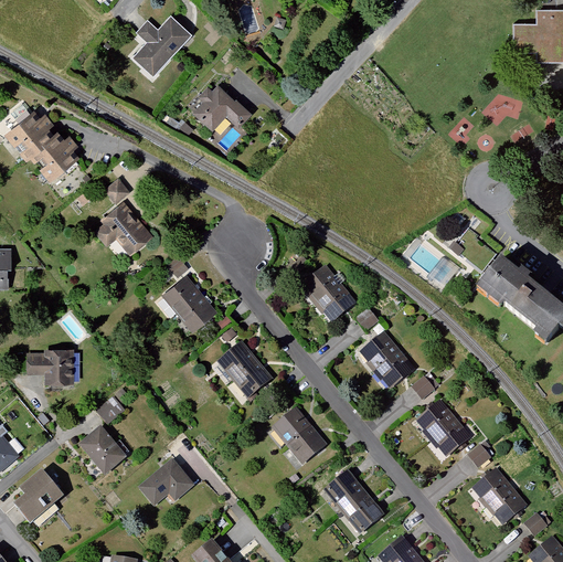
[(539,22),(516,22),(517,52),(540,52),(540,61),(562,60),(562,8),(539,9),(539,22)]
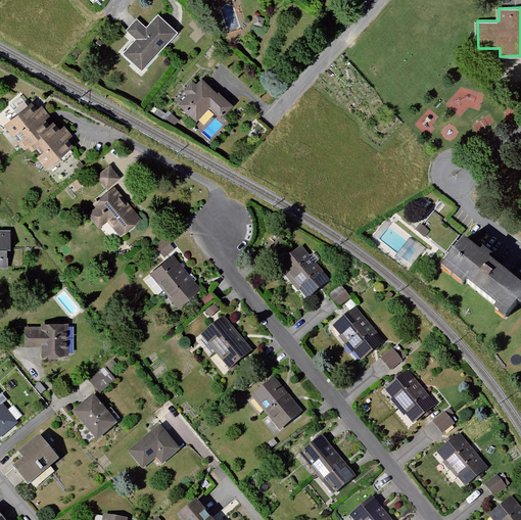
[(124,51),(142,68),(178,31),(158,12),(146,25),(138,17),(127,29),(137,38),(124,51)]
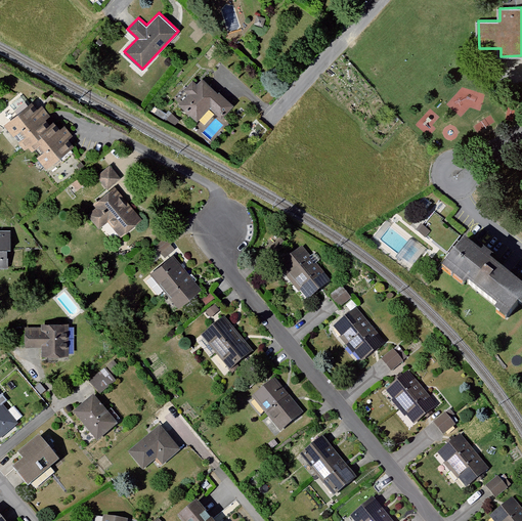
[(258,16),(255,25),(264,28),(267,19),(258,16)]
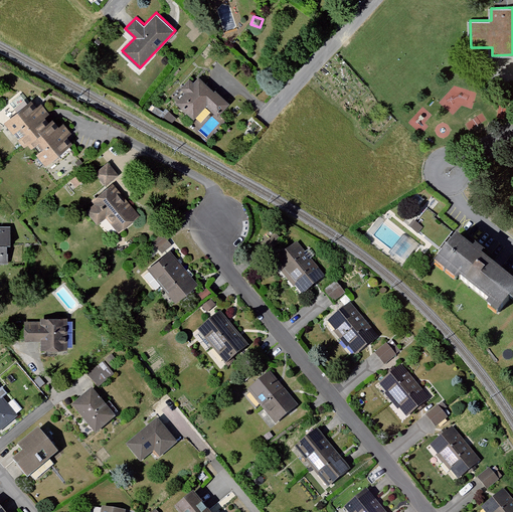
[(190,78),(181,90),(185,94),(176,104),(194,119),(206,106),(219,117),(231,104),(200,76),(195,82),(190,78)]
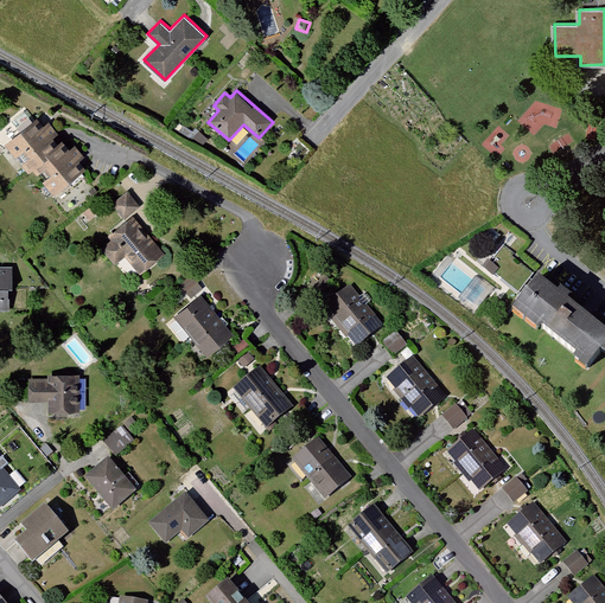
[(34,119),(5,141),(25,167),(31,164),(34,170),(40,165),(45,171),(36,178),(49,197),(91,166),(84,156),(88,153),(75,136),(68,141),(63,134),(53,141),(45,130),(51,126),(46,121),(39,126),(34,119)]
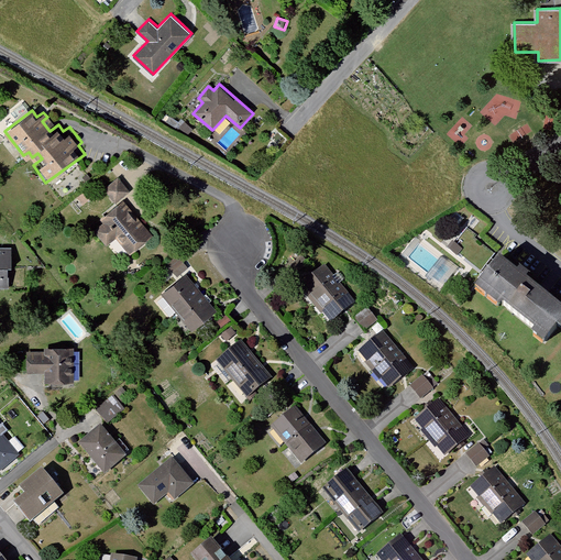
[(121,175),(105,189),(116,201),(132,188),(121,175)]
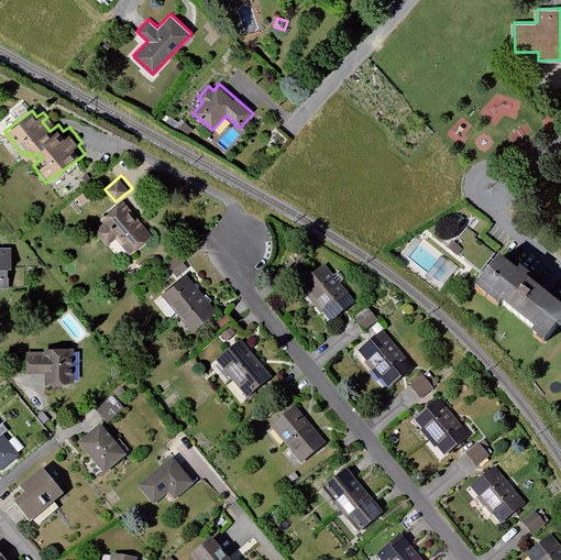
[(152,235),(122,201),(101,219),(105,222),(96,230),(108,244),(117,238),(131,254),(152,235)]
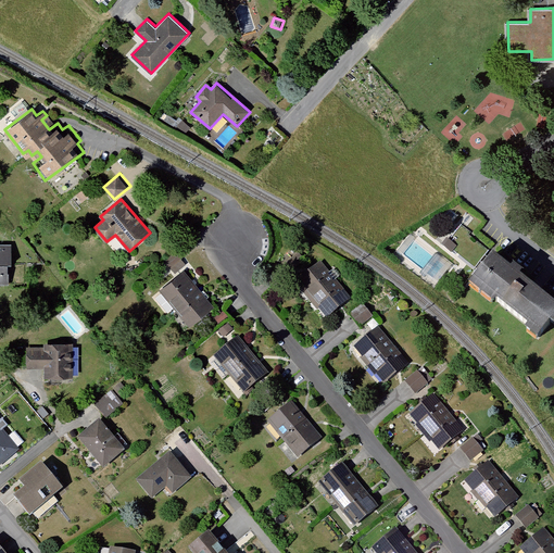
[(11,244),(0,243),(0,283),(8,284),(8,265),(11,265),(11,244)]
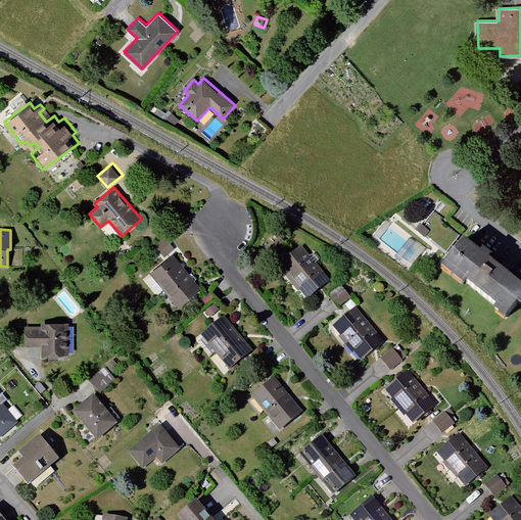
[(280,236),(269,246),(274,253),(286,243),(280,236)]
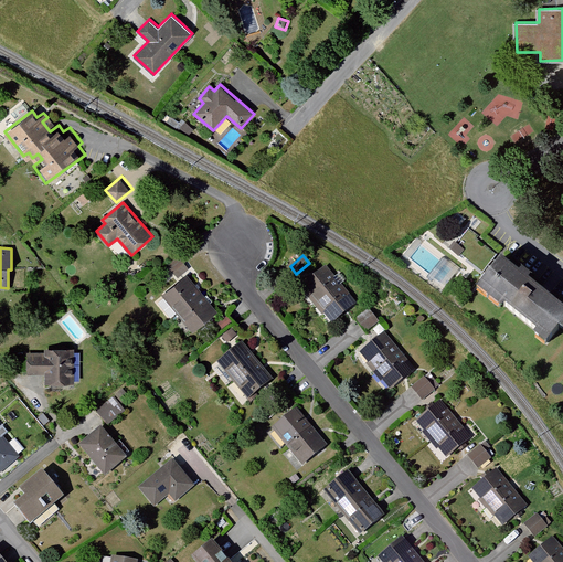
[(182,256),(169,266),(178,277),(191,266),(182,256)]
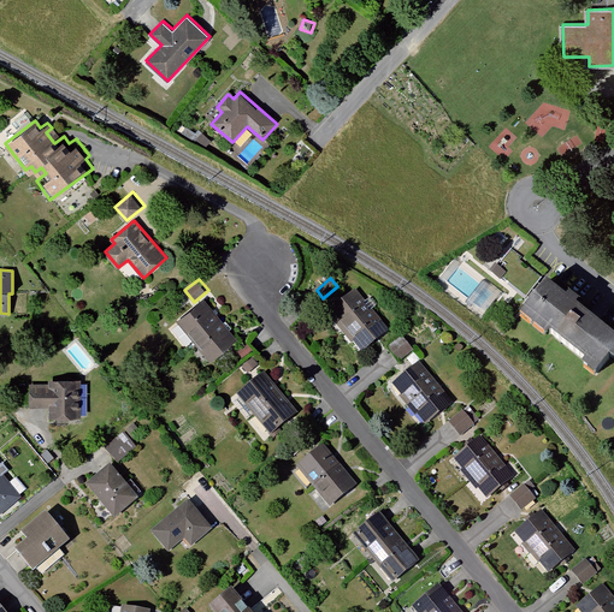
[(613,334),(549,286),(524,319),(601,378),(613,360),(613,334)]
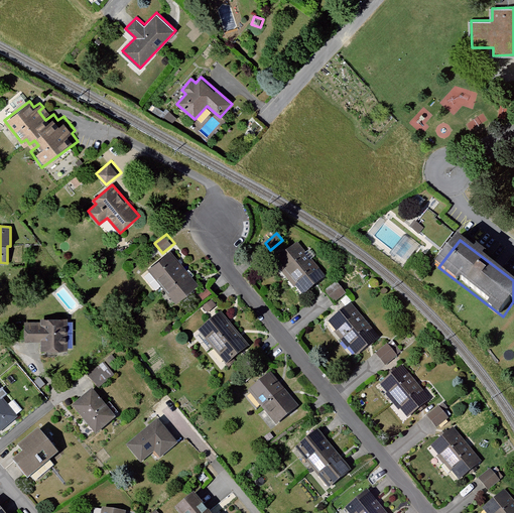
[(289,277),(311,258),(296,241),(275,260),(289,277)]
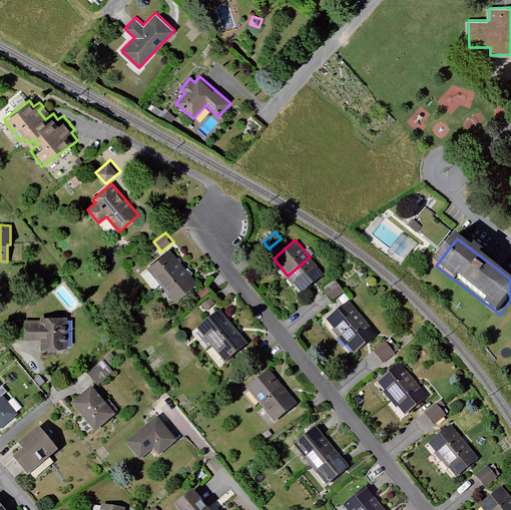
[(163,285),(183,268),(168,249),(148,266),(163,285)]
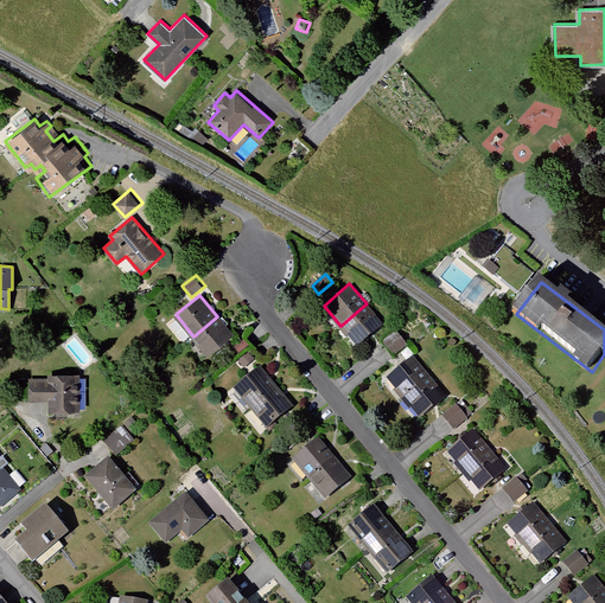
[(367,303),(341,326),(360,346),(384,324),(367,303)]
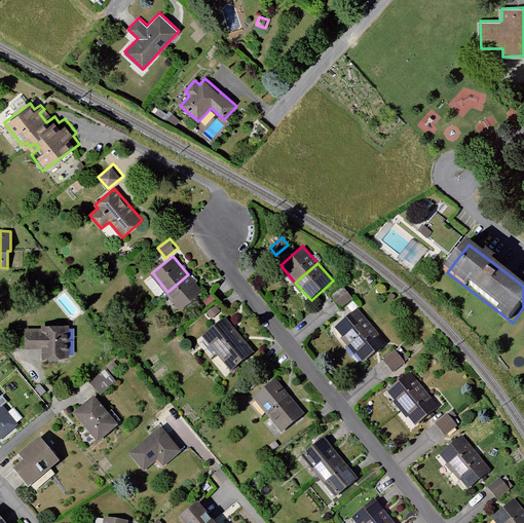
[(188,274),(167,292),(181,308),(202,291),(188,274)]
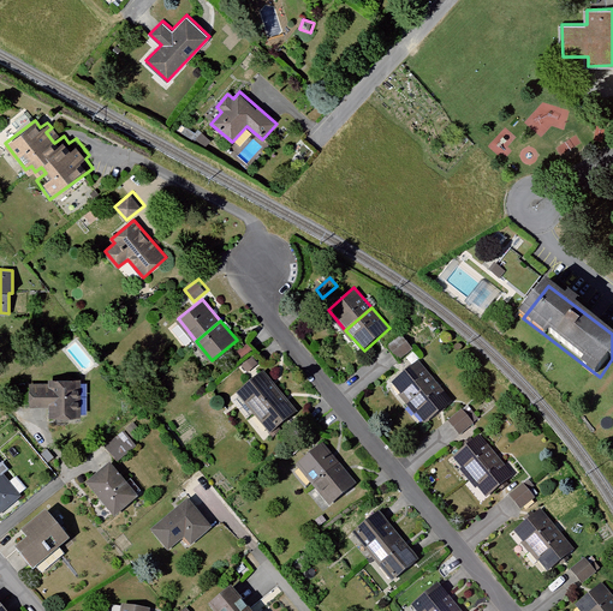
[(403,334),(387,346),(393,354),(409,342),(403,334)]
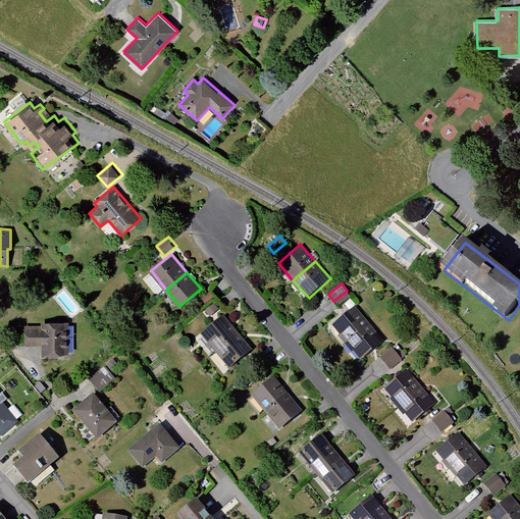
[(347,291),(333,301),(339,307),(352,298),(347,291)]
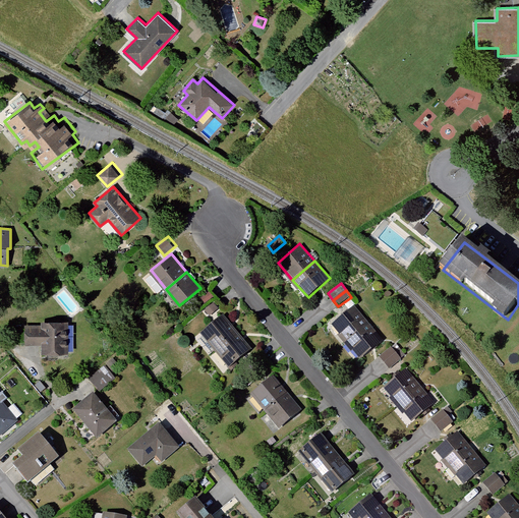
[(347,342),(370,323),(355,305),(332,325),(347,342)]
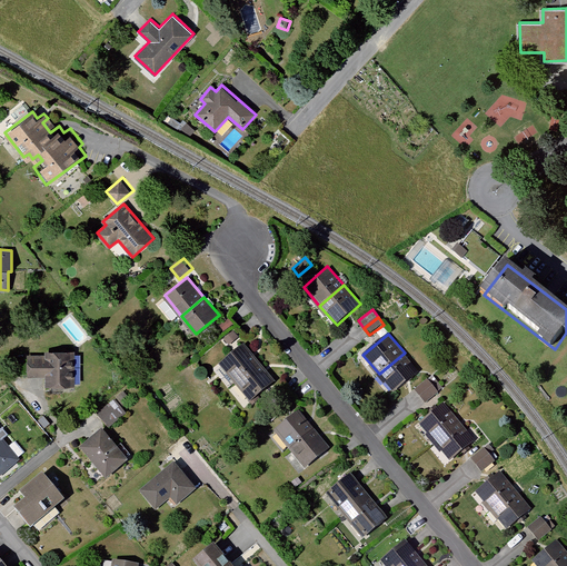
[(235,384),(261,363),(245,343),(219,364),(235,384)]
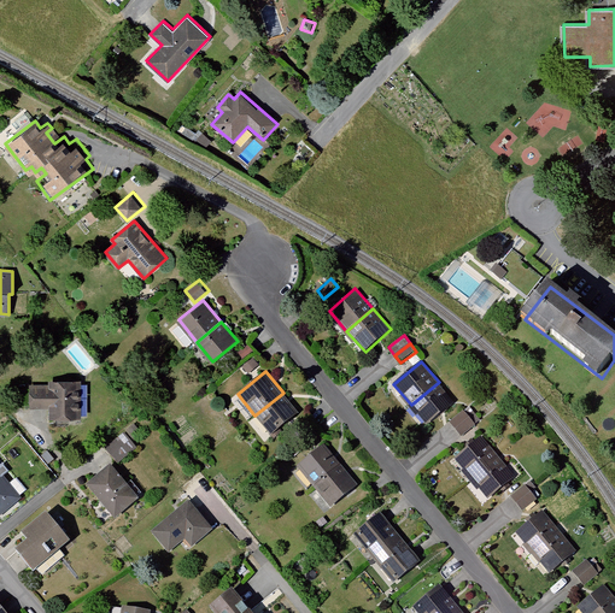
[(51,384),(30,383),(29,407),(51,407),(51,420),(82,420),(82,379),(51,378),(51,384)]
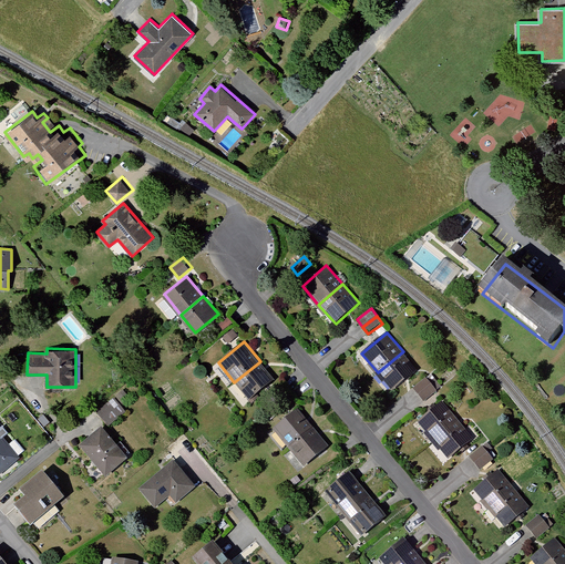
[(403,351),(378,372),(392,390),(418,369),(403,351)]
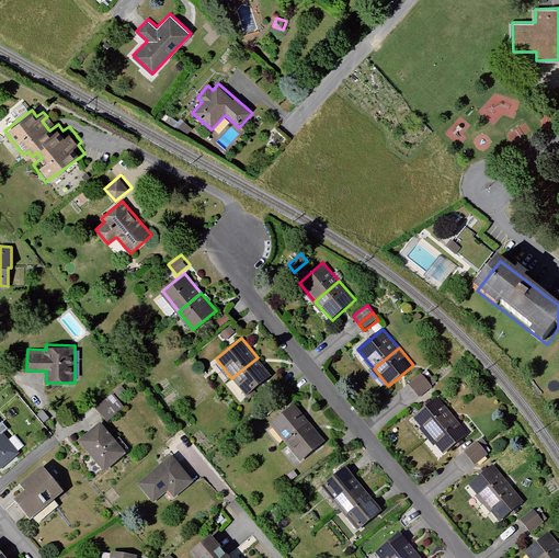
[(258,357),(231,378),(247,396),(272,375),(258,357)]
